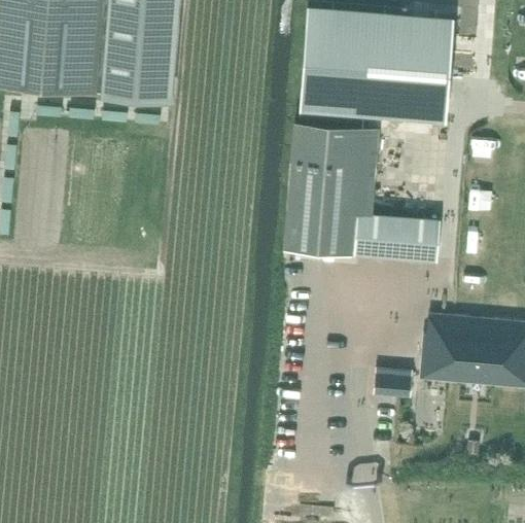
[(0,0),(0,7),(104,16),(105,0),(0,0)]
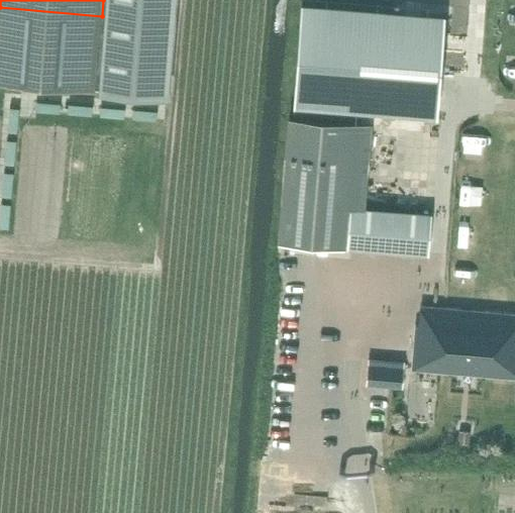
[(442,28),(304,19),(291,114),(434,126),(442,28)]
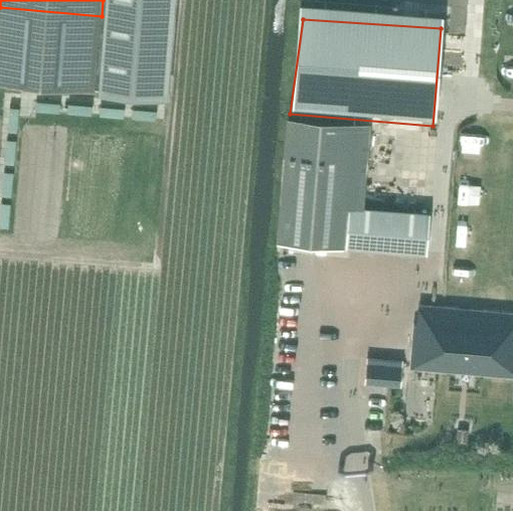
[(299,244),(343,248),(348,208),(355,127),(289,121),(279,243),(299,244)]
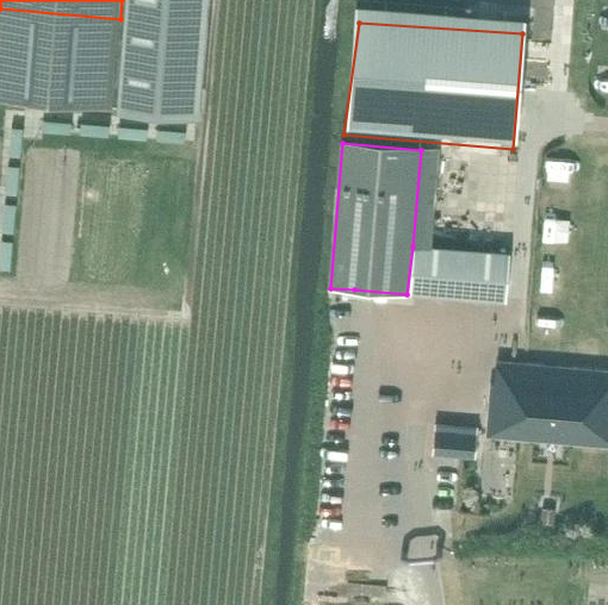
[(512,255),(413,247),(407,294),(507,303),(512,255)]
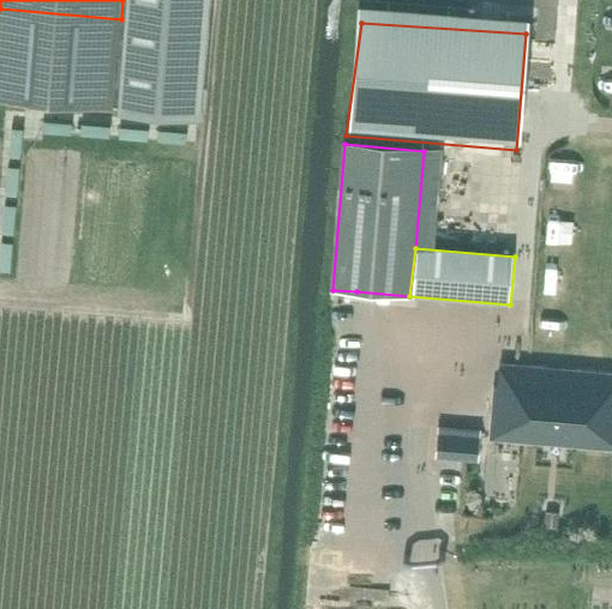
[(504,367),(504,366),(502,366),(501,389),(496,389),(496,391),(492,442),(493,442),(493,441),(611,451),(611,373),(529,369),(516,368),(504,367)]
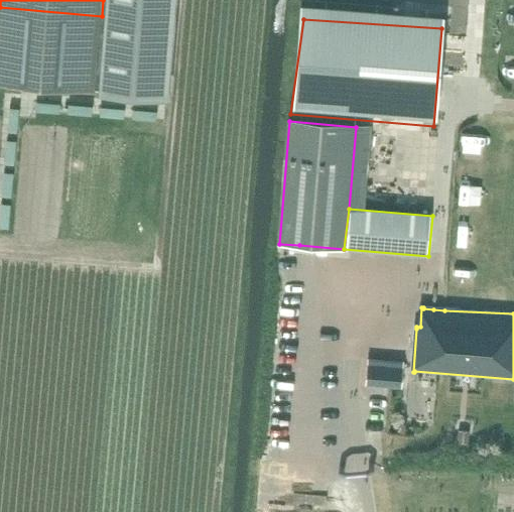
[(403,389),(404,369),(368,366),(367,386),(388,388),(403,389)]
